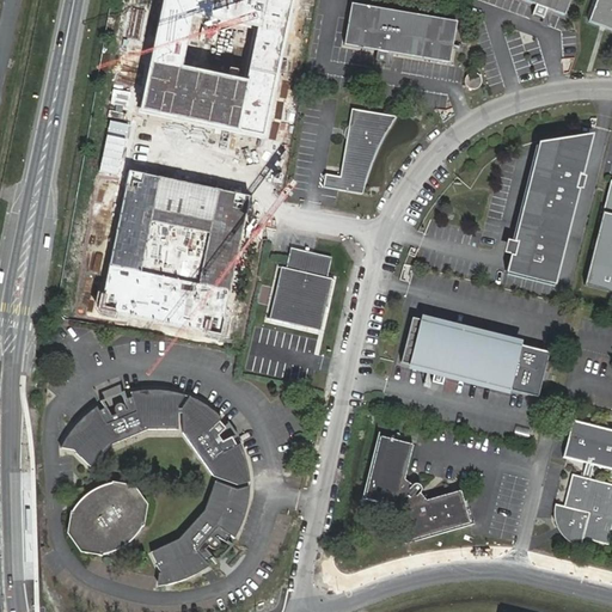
[(293,0),(163,0),(139,114),(263,141),(293,0)]
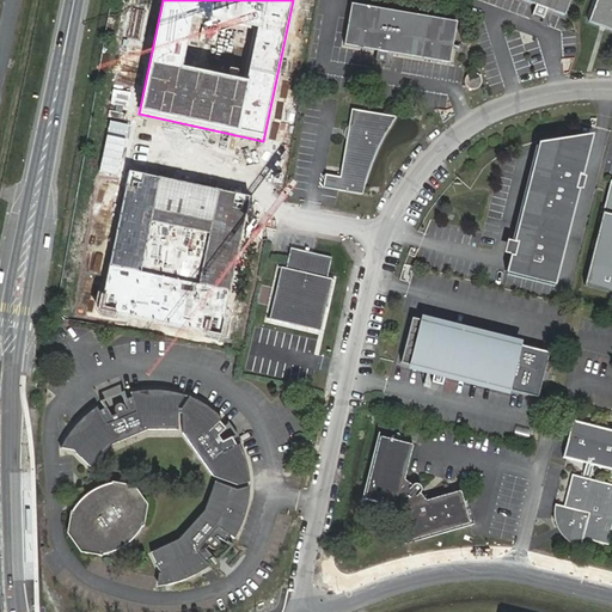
[(521,0),(537,6),(533,14),(544,19),(548,10),(565,17),(571,0),(521,0)]
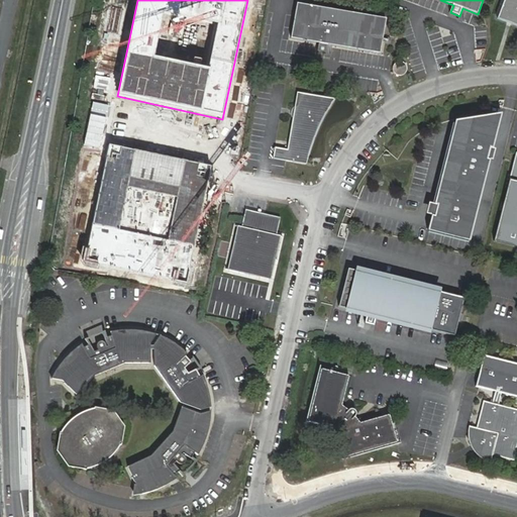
[(516,23),(516,0),(503,0),(497,17),(516,23)]
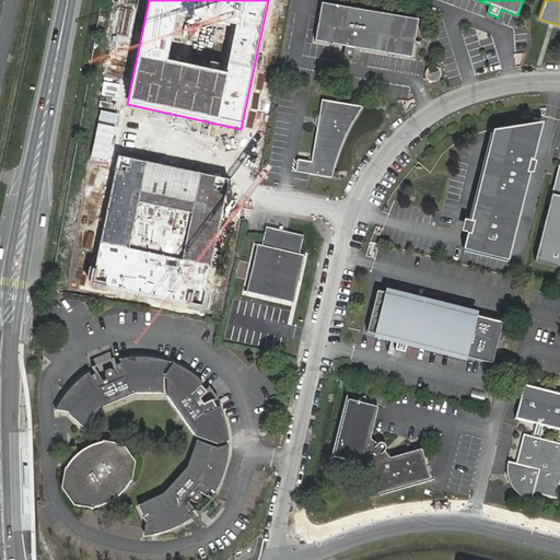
[(353,50),(410,59),(417,21),(321,7),(314,45),(345,49),(343,58),(352,59),(353,50)]
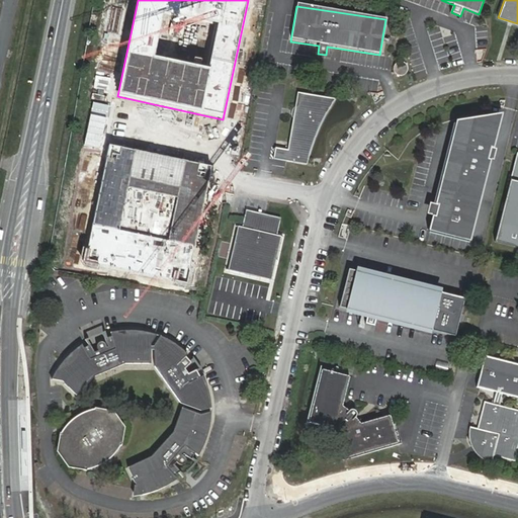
[(393,68),(393,70),(394,72),(395,74),(399,76),(401,76),(403,75),(406,74),(407,71),(408,69),(408,65),(406,63),(403,61),(400,61),(398,61),(396,63),(394,65),(393,68)]
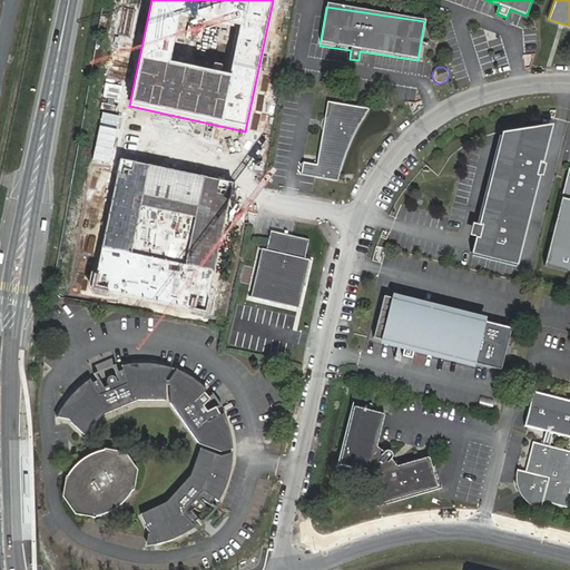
[(326,102),(316,165),(303,164),(301,176),(337,182),(340,172),(343,163),(345,154),(351,143),(355,133),(366,112),(369,109),(326,102)]
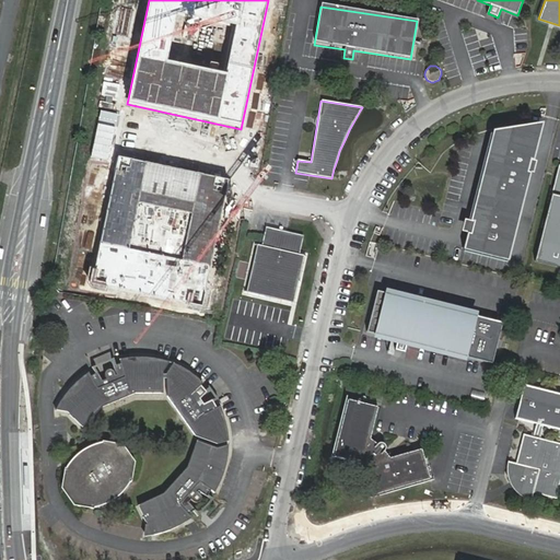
[(489,131),(461,251),(505,261),(538,123),(489,131)]
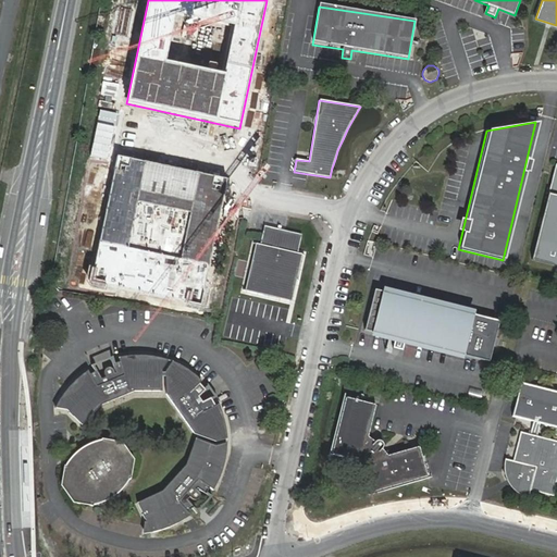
[(225,180),(115,157),(88,282),(198,306),(225,180)]
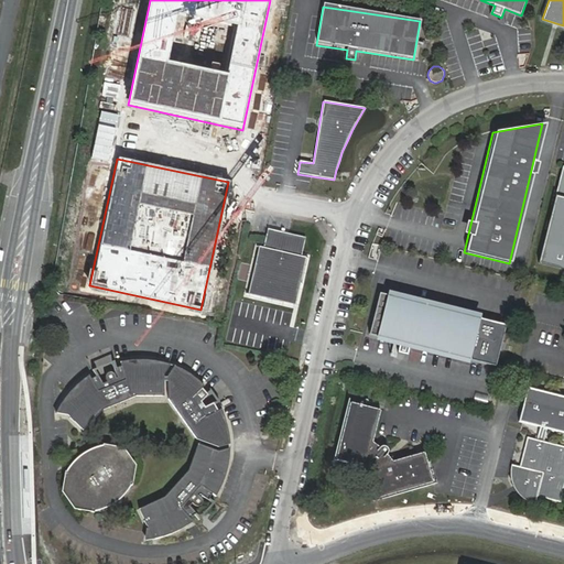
[(474,205),(479,163),(470,162),(465,204),(474,205)]
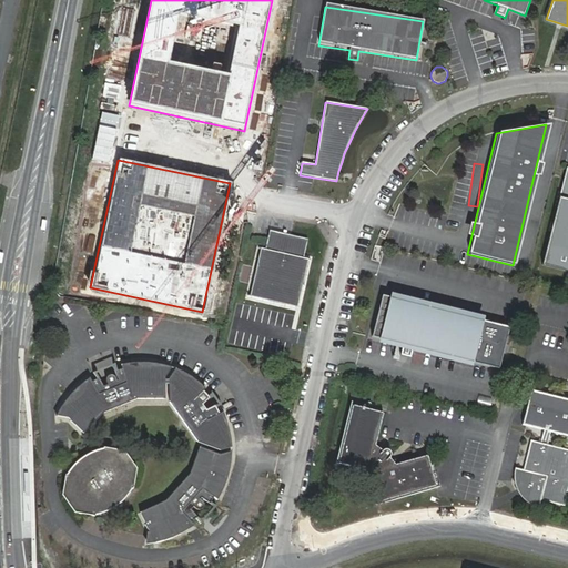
[(567,169),(567,170),(545,263),(567,269),(567,169)]
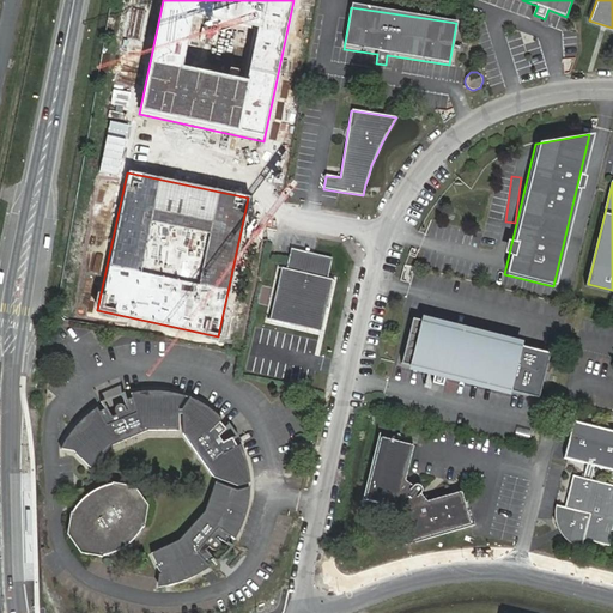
[(329,309),(335,280),(331,279),(335,258),(292,249),(289,271),(284,268),(273,322),(289,326),(302,328),(315,327),(317,325),(321,322),(323,317),(323,313),(323,309),(329,309)]
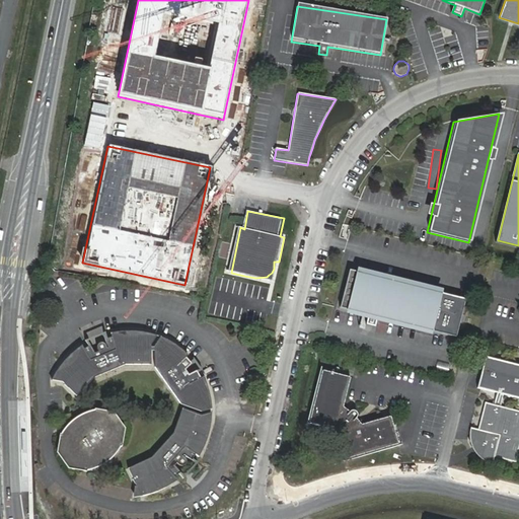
[(342,309),(370,317),(367,326),(377,328),(379,319),(453,338),(463,299),(351,271),(342,309)]
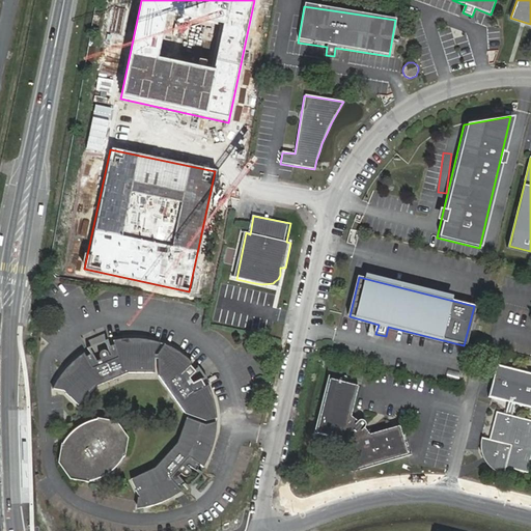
[(130,370),(158,372),(158,354),(162,345),(158,343),(154,342),(144,341),(135,340),(121,339),(116,340),(118,345),(110,348),(112,356),(109,357),(107,354),(103,353),(101,354),(101,356),(101,359),(99,360),(95,354),(87,357),(86,354),(82,358),(77,362),(73,365),(63,376),(54,389),(67,392),(80,404),(98,384),(130,370)]
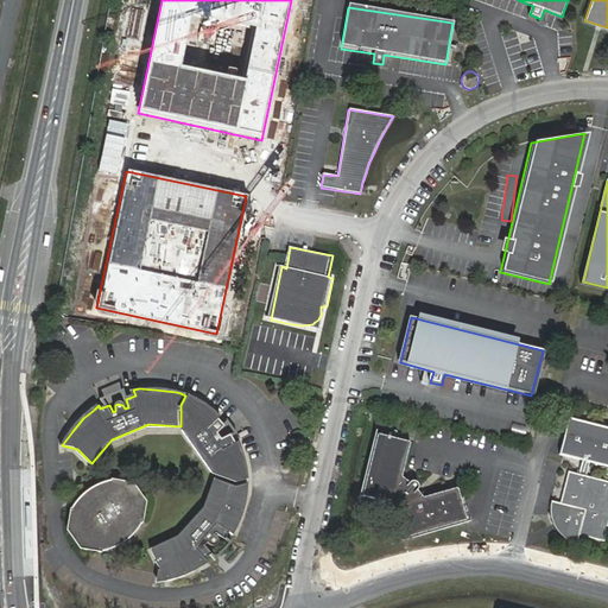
[(183,431),(213,475),(240,483),(251,480),(249,472),(246,456),(242,448),(241,443),(236,443),(232,436),(225,441),(220,435),(227,428),(220,419),(223,416),(208,405),(195,397),(191,394),(183,405),(183,431)]
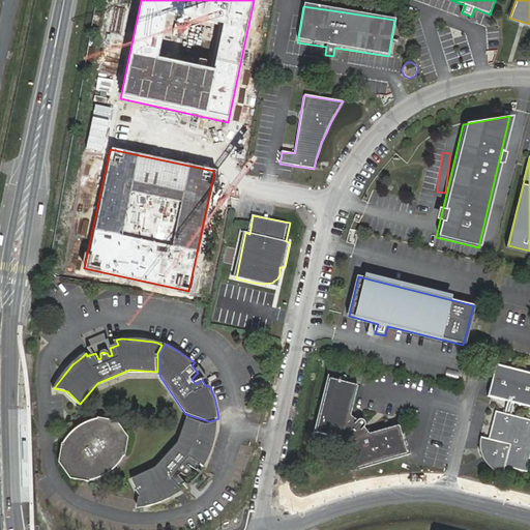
[(526,471),(529,454),(529,418),(508,414),(511,404),(529,408),(529,372),(495,364),(488,398),(507,403),(505,413),(495,411),(488,438),(483,437),(482,440),(482,443),(482,447),(483,453),(486,458),(489,463),(494,467),(497,469),(503,471),(504,466),(526,471)]
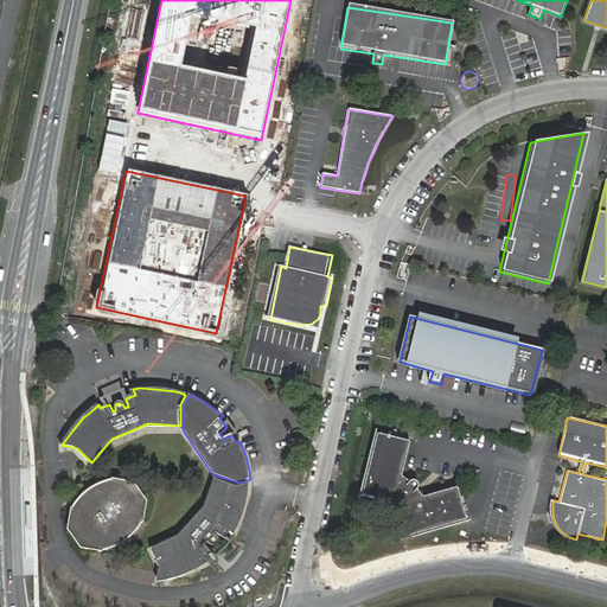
[(179,430),(180,426),(148,423),(112,439),(91,462),(95,466),(114,443),(148,429),(179,430)]
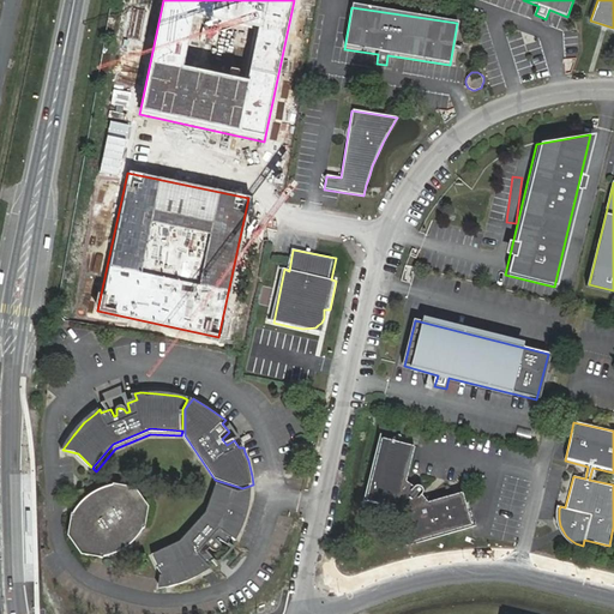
[(408,543),(470,525),(462,493),(426,503),(420,494),(421,492),(421,491),(420,488),(419,487),(416,487),(413,488),(405,482),(414,447),(380,439),(365,500),(373,503),(377,504),(385,507),(392,512),(398,519),(403,527),(407,535),(408,543)]
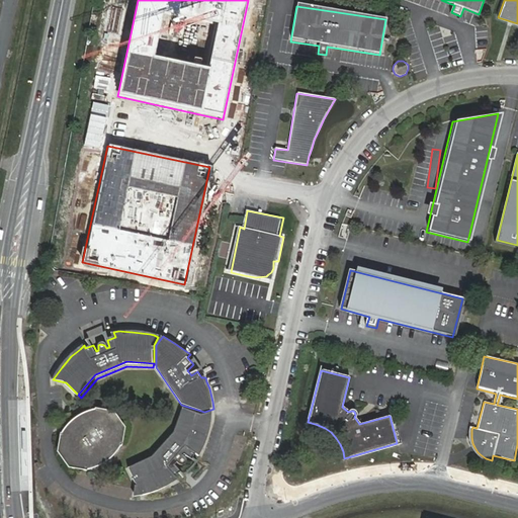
[(174,434),(185,409),(181,407),(173,431),(153,455),(127,466),(128,469),(153,458),(174,434)]
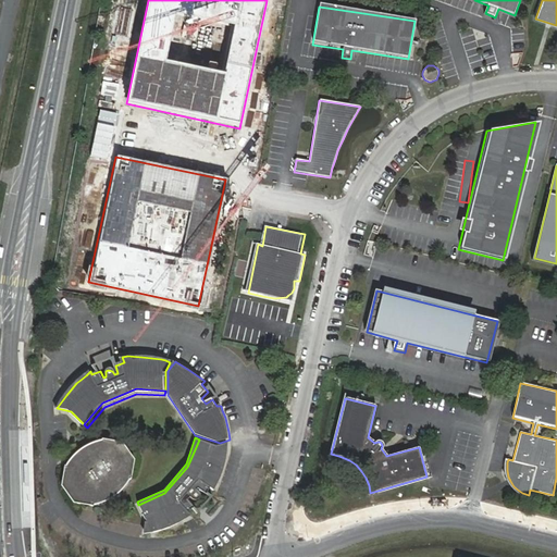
[(63,466),(60,485),(72,503),(89,505),(93,505),(98,504),(104,502),(110,498),(115,495),(121,491),(125,485),(130,480),(133,461),(121,442),(100,440),(63,466)]
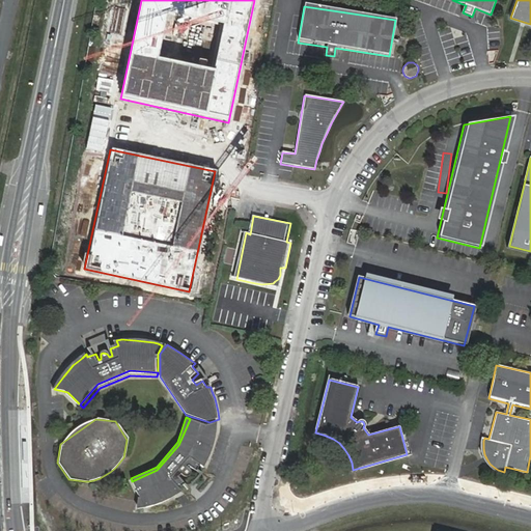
[(205,424),(190,419),(178,445),(157,470),(132,481),(140,498),(139,509),(141,509),(148,507),(161,503),(171,498),(184,492),(180,488),(186,483),(180,478),(184,475),(185,477),(187,477),(189,477),(190,476),(191,475),(191,473),(190,471),(190,470),(189,469),(191,468),(197,472),(201,466),(204,468),(207,463),(211,456),(214,448),(216,440),(218,423),(205,424)]
